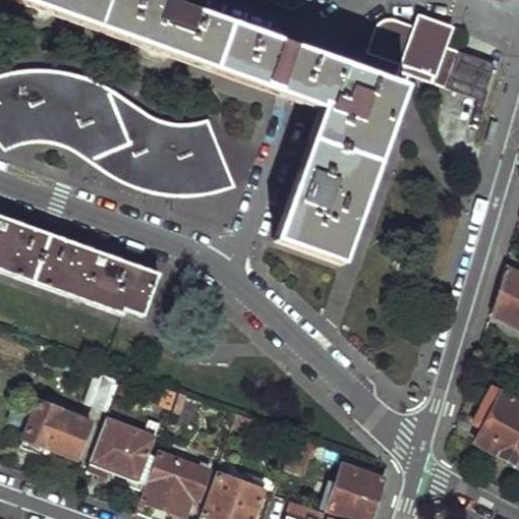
[(29,0),(94,22),(212,65),(272,87),(325,106),(322,118),(297,185),(291,183),(273,236),(341,260),(349,236),(353,222),(349,221),(376,143),(378,136),(397,85),(393,84),(360,72),(157,0),(29,0)]
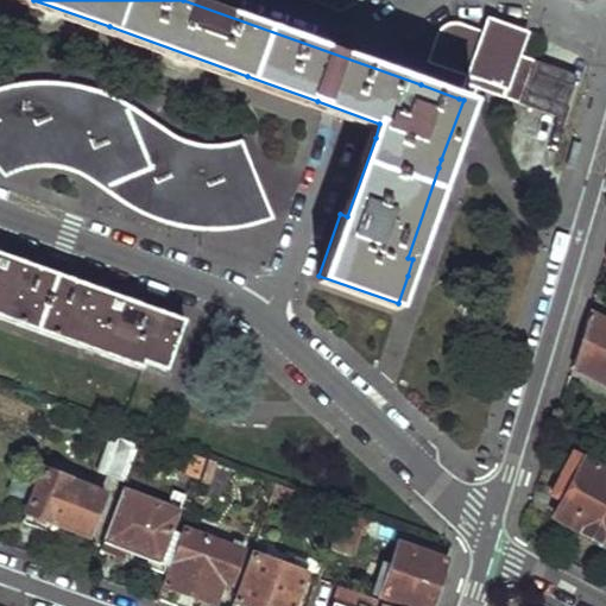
[(437,33),(428,60),(467,73),(523,93),(536,57),(523,52),(530,31),(488,17),(484,29),(460,21),(450,21),(442,26),(437,33)]
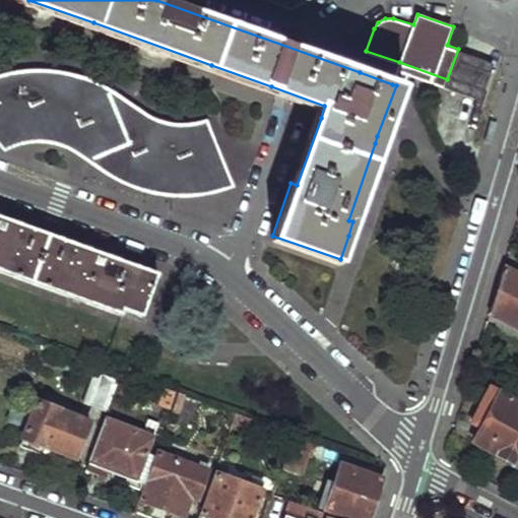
[(392,84),(396,85),(402,87),(407,73),(483,99),(496,62),(458,49),(447,79),(399,62),(392,84)]
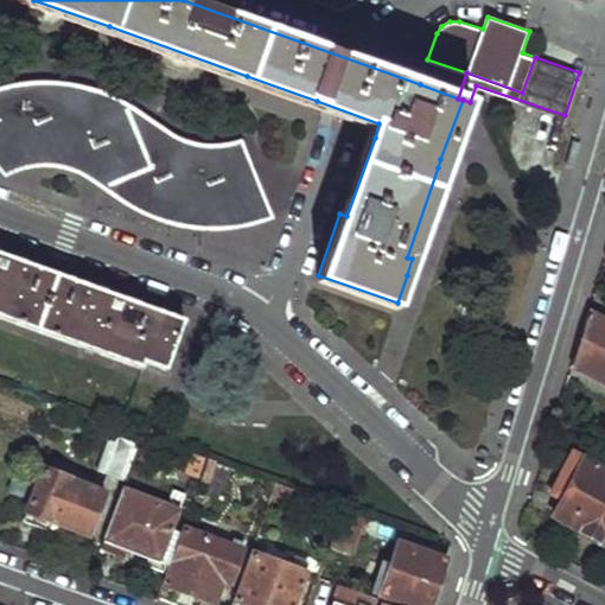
[(0,166),(6,173),(27,164),(45,161),(62,163),(78,169),(96,178),(109,189),(131,203),(148,212),(165,218),(183,223),(201,225),(217,227),(235,225),(249,223),(275,215),(243,138),(212,145),(195,142),(182,137),(167,127),(134,106),(120,96),(102,89),(83,83),(61,80),(39,80),(17,82),(0,86),(0,166)]
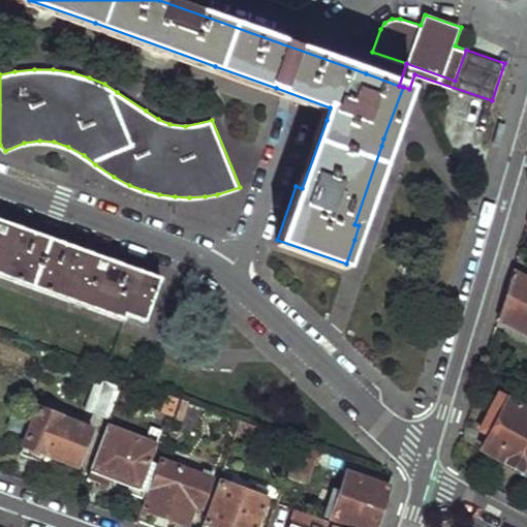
[(0,271),(122,316),(124,310),(129,312),(146,319),(161,276),(109,256),(0,217),(0,271)]
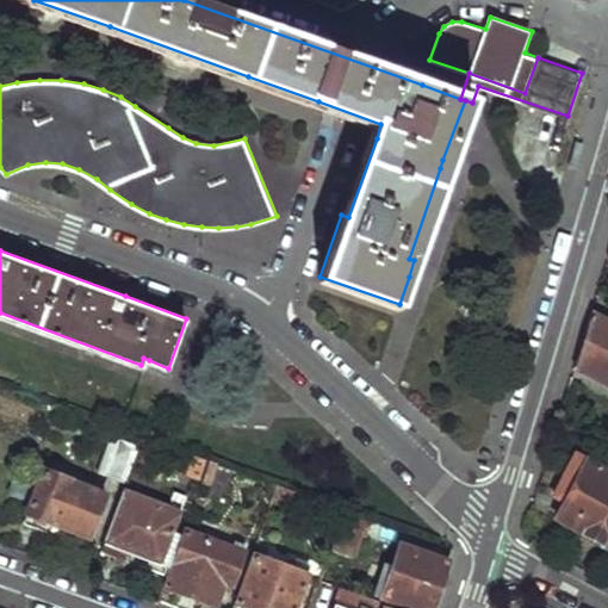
[(607,321),(591,314),(576,365),(607,380),(607,321)]
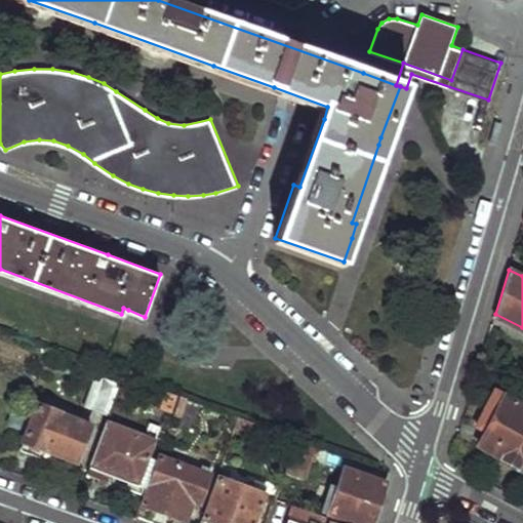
[(96,372),(85,403),(108,412),(123,373),(113,369),(110,376),(96,372)]
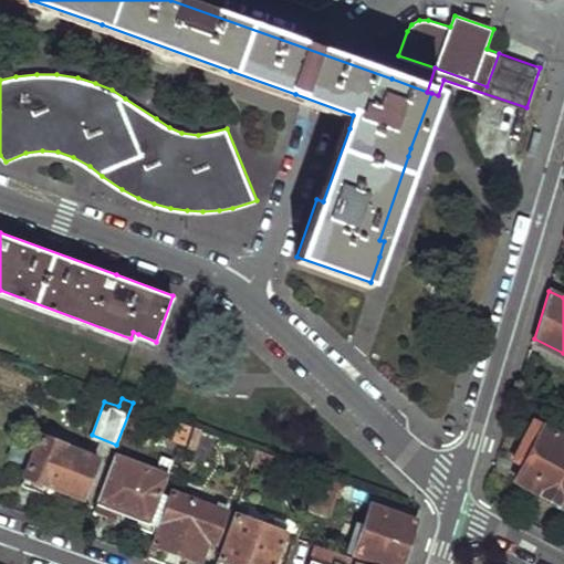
[(185,421),(177,441),(188,445),(196,425),(185,421)]
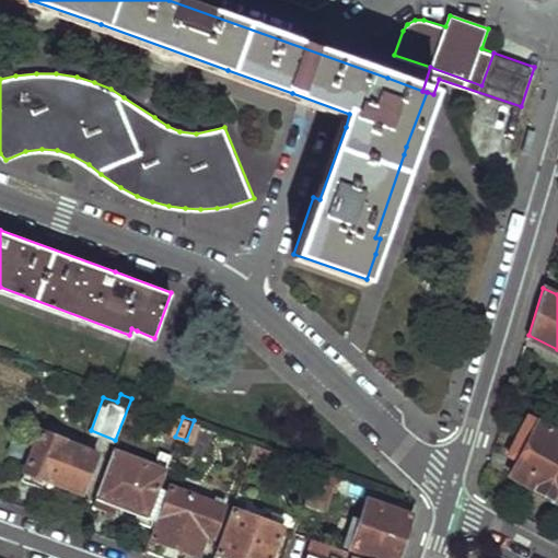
[(522,457),(513,474),(557,497),(557,431),(531,417),(512,452),(522,457)]
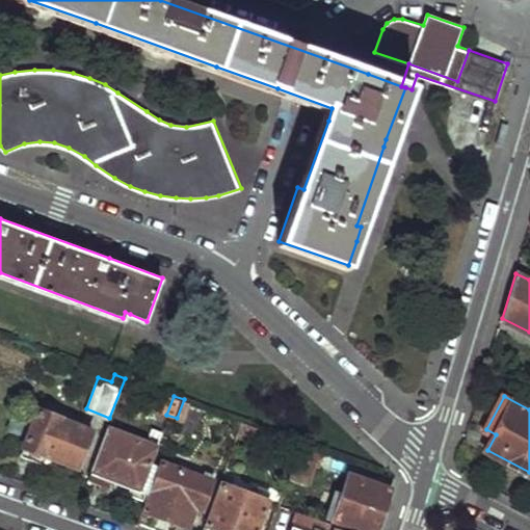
[(184,399),(177,418),(182,420),(189,401),(184,399)]
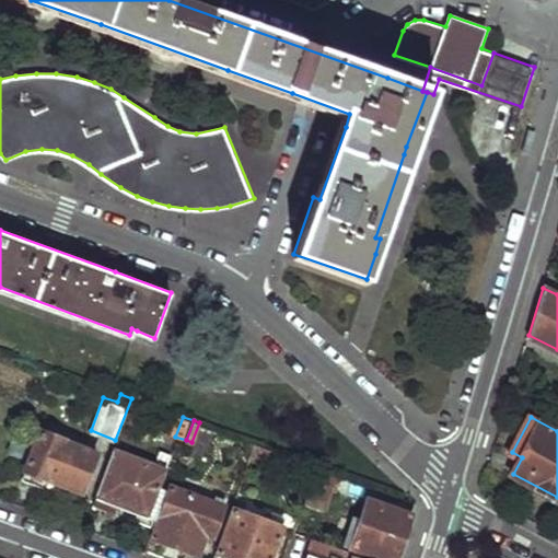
[(42,431),(22,479),(42,486),(46,483),(48,478),(81,490),(96,451),(42,431)]
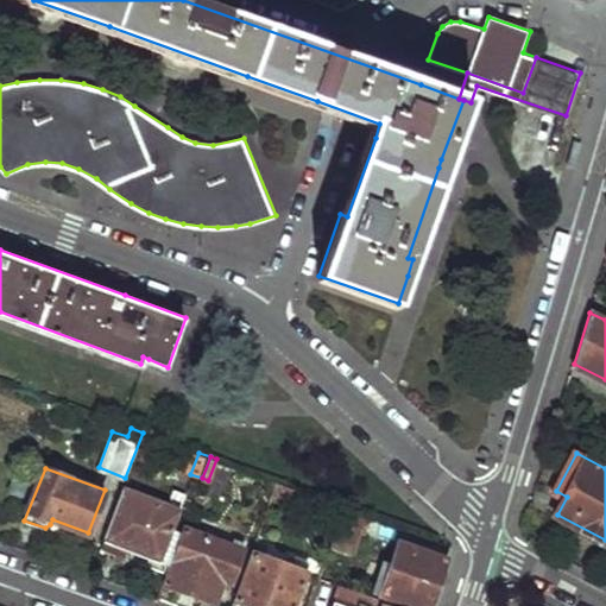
[(174,485),(166,504),(181,510),(187,490),(174,485)]
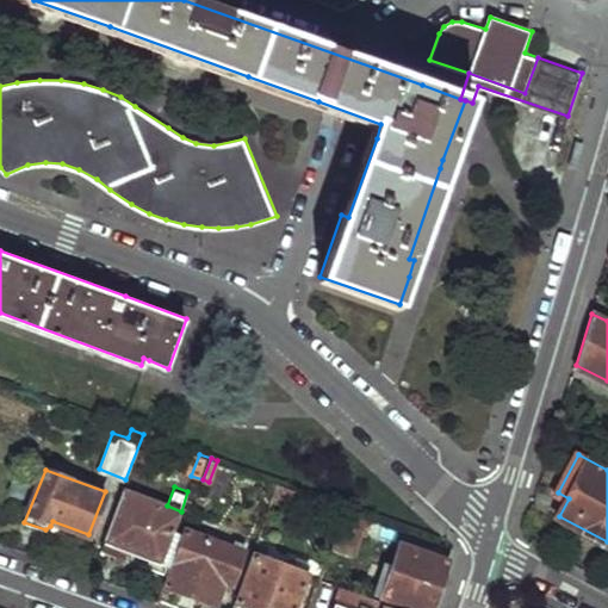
[(167,506),(125,490),(104,550),(124,557),(126,550),(162,563),(181,512),(167,506)]
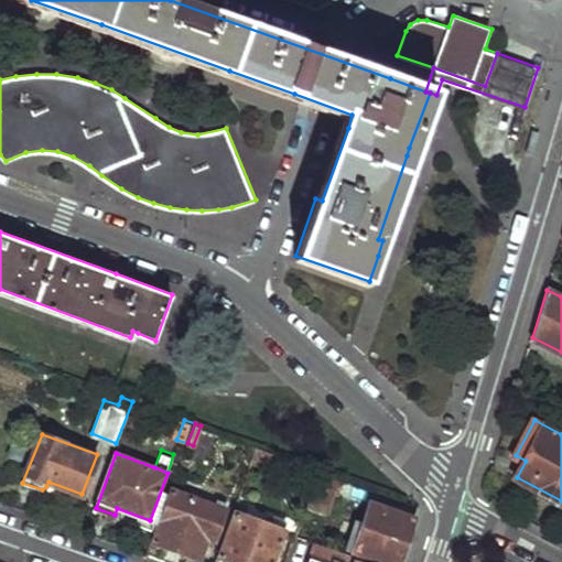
[(284,455),(279,468),(295,475),(300,461),(284,455)]
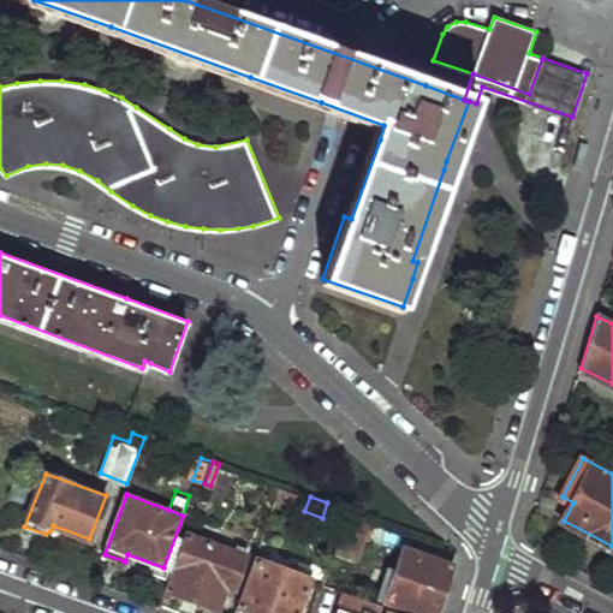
[(349,511),(333,552),(358,560),(367,535),(370,537),(376,521),(349,511)]
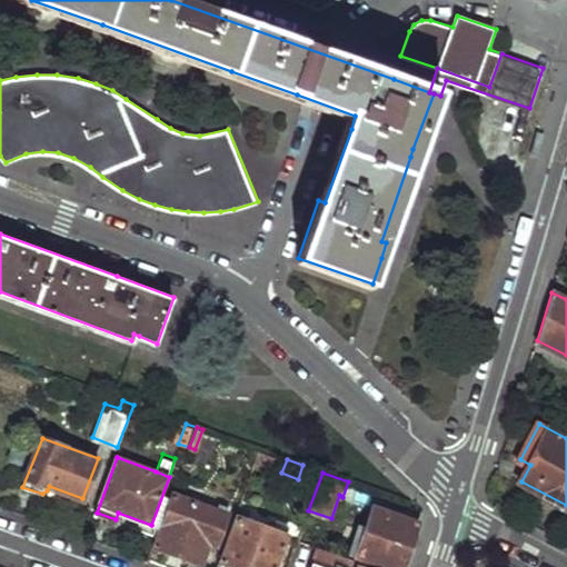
[(175,493),(156,545),(202,563),(210,539),(218,543),(231,507),(226,505),(225,510),(175,493)]
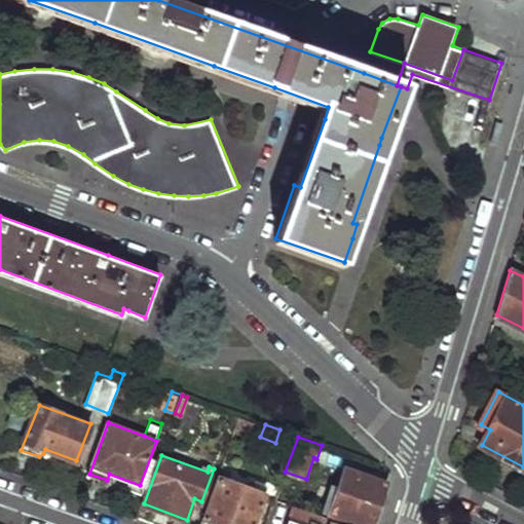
[(347,468),(332,512),(365,523),(374,523),(388,483),(347,468)]
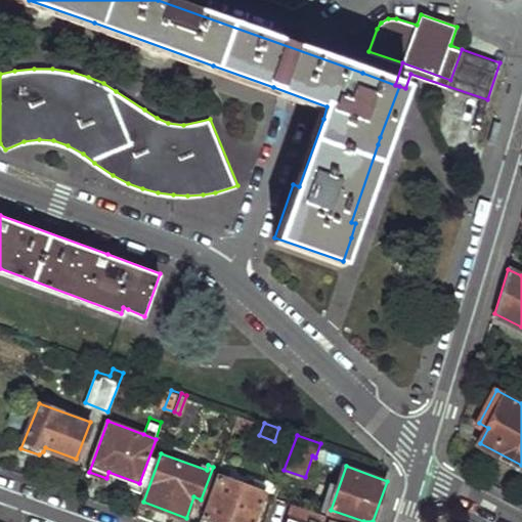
[(220,475),(205,515),(224,521),(253,521),(265,490),(220,475)]
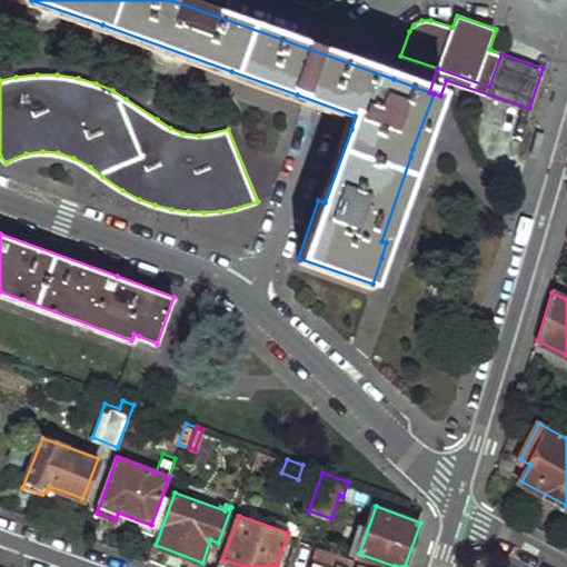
[(301,530),(298,537),(307,540),(310,533),(301,530)]
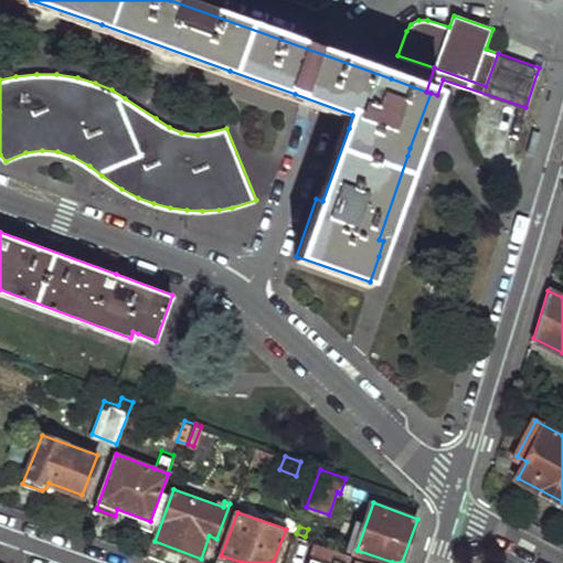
[(378,562),(315,540),(311,553),(312,553),(308,562),(378,562)]
